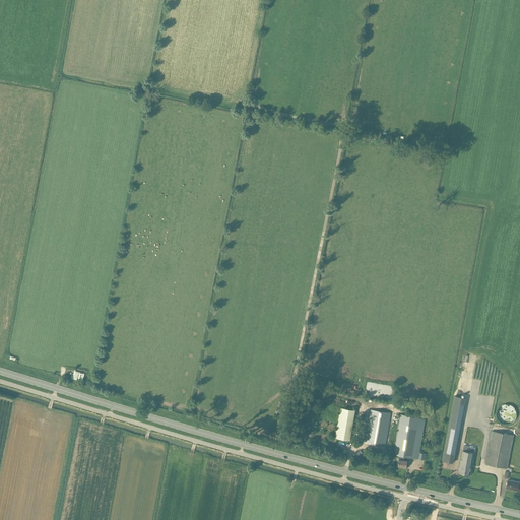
[(514,418),(515,405),(502,404),(501,410),(503,410),(503,413),(506,413),(506,418),(514,418)]
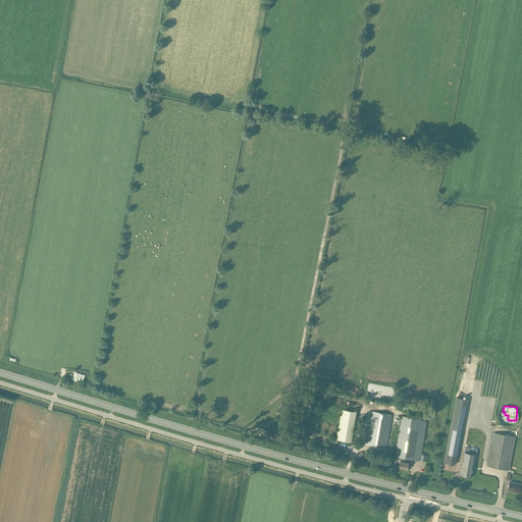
[(351,441),(356,411),(341,409),(335,439),(351,441)]
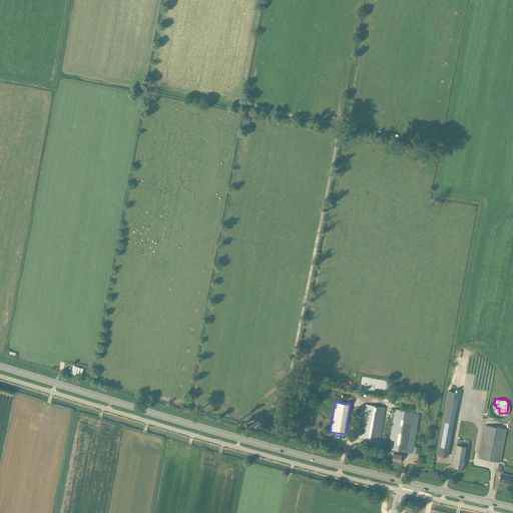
[(386,408),(365,404),(360,437),(380,441),(386,408)]
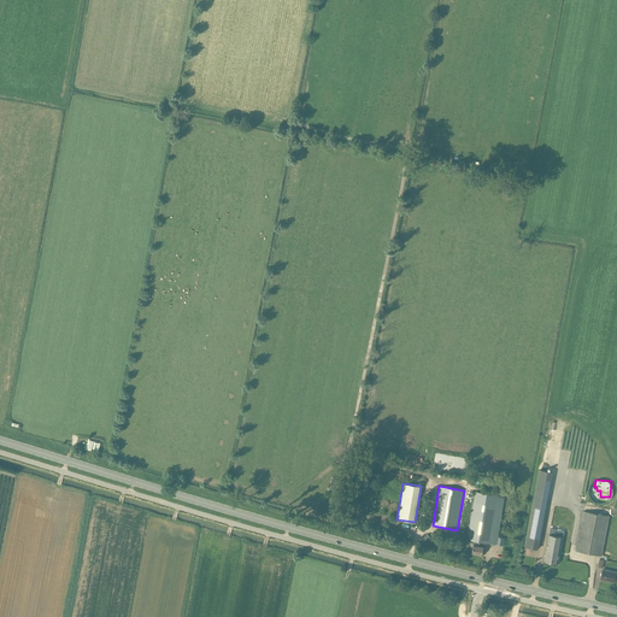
[(505,538),(498,536),(505,497),(475,492),(468,540),(474,541),(479,541),(497,545),(504,546),(505,538)]
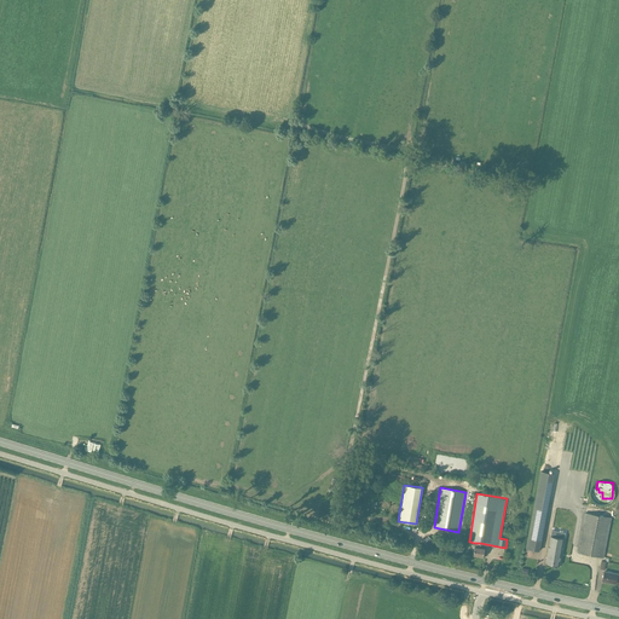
[(559,566),(563,543),(573,545),(576,534),(566,532),(570,510),(556,507),(550,536),(551,536),(545,562),(559,566)]
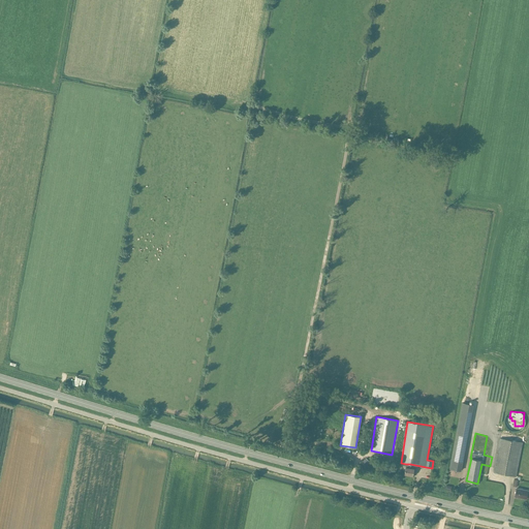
[(500,438),(493,472),(517,476),(523,442),(500,438)]
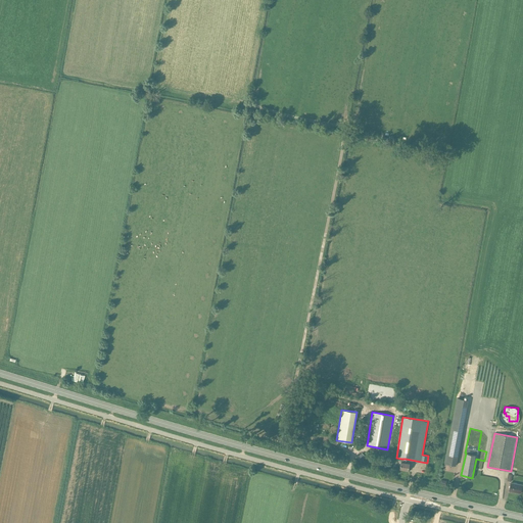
[(456,465),(457,459),(446,457),(445,464),(456,465)]
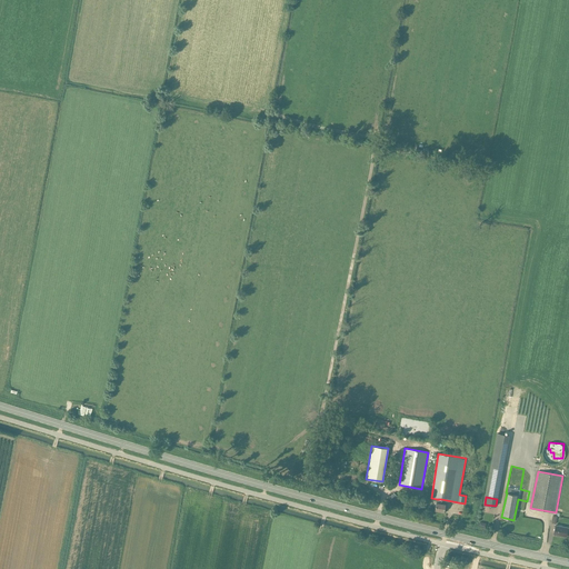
[(446,505),(441,503),(441,499),(437,499),(435,510),(445,512),(446,505)]
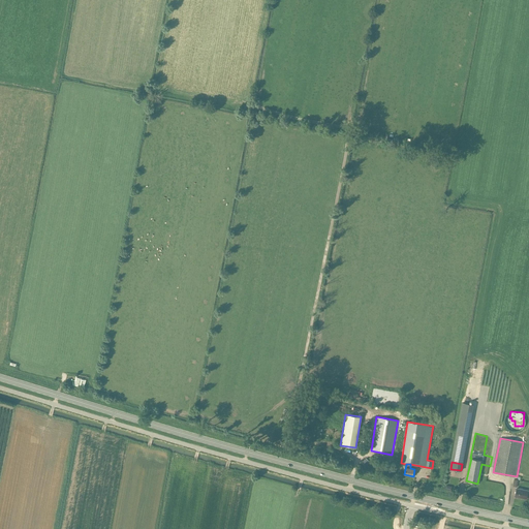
[(526,500),(526,499),(527,499),(527,495),(528,495),(528,492),(528,491),(517,488),(515,497),(522,498),(522,499),(526,500)]
